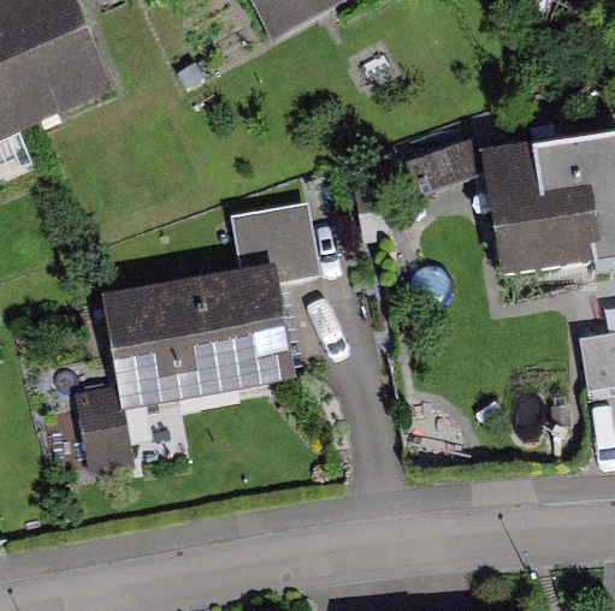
[(0,0),(0,118),(110,70),(77,0),(0,0)]
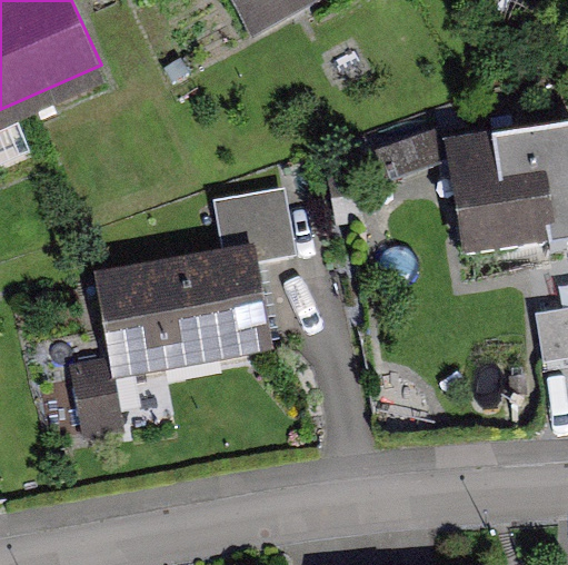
[(245,0),(253,15),(277,0),(245,0)]
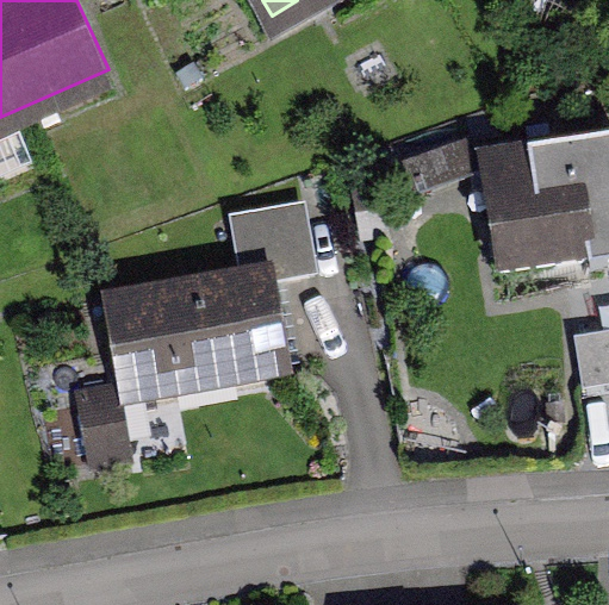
[(608,191),(601,130),(488,147),(503,255),(597,241),(591,201),(608,198),(608,191)]
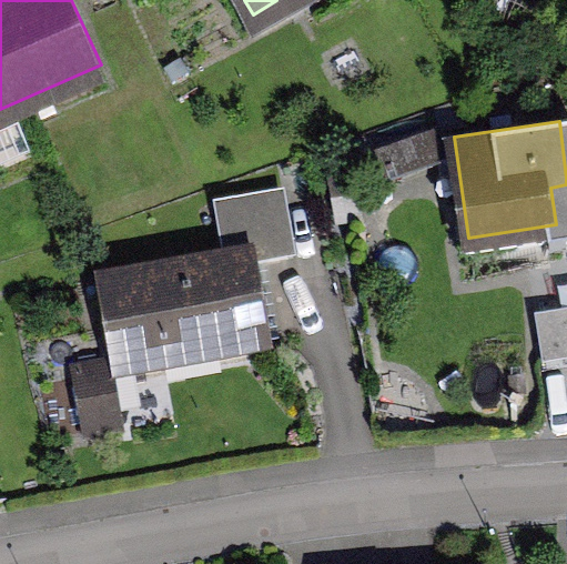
[(253,249),(93,278),(105,341),(109,359),(70,365),(83,441),(122,434),(112,382),(260,355),(273,353),(253,249)]
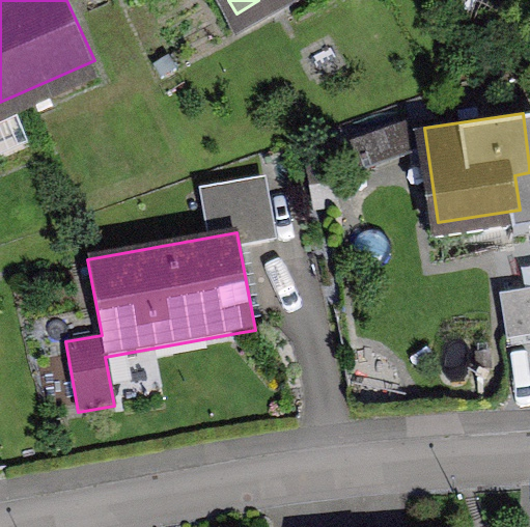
[(529,249),(502,251),(504,282),(529,280),(529,249)]
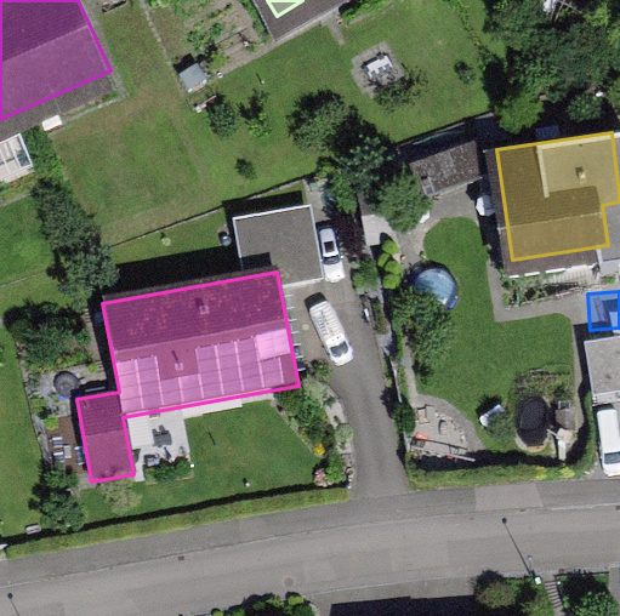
[(619,335),(591,338),(597,392),(619,388),(619,335)]
